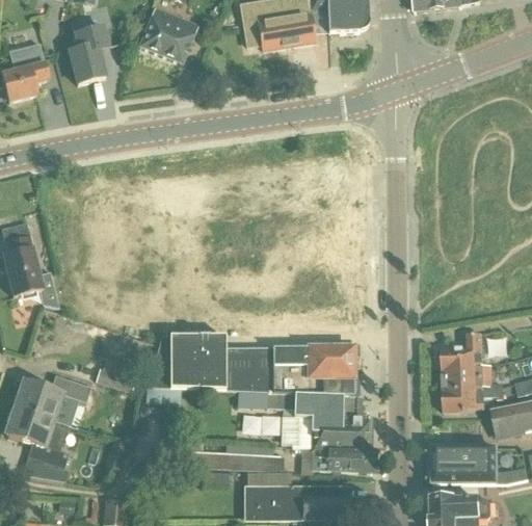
[(268,0),(241,4),(244,25),(247,49),(263,46),(264,50),(315,42),(314,34),(311,15),(311,9),(310,0),(268,0)]
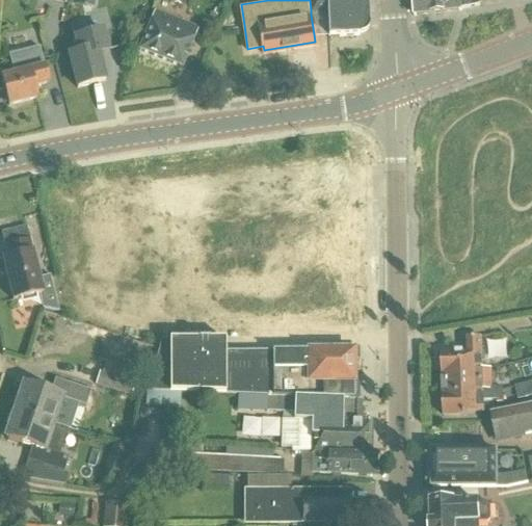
[(310,0),(311,9),(328,9),(329,33),(361,31),(361,28),(367,21),(370,21),(369,0),(310,0)]
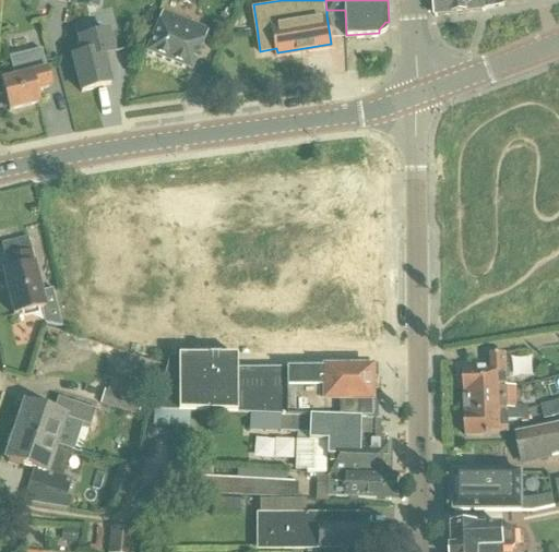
[(436,0),(437,12),(486,7),(486,3),(504,1),(504,0),(436,0)]
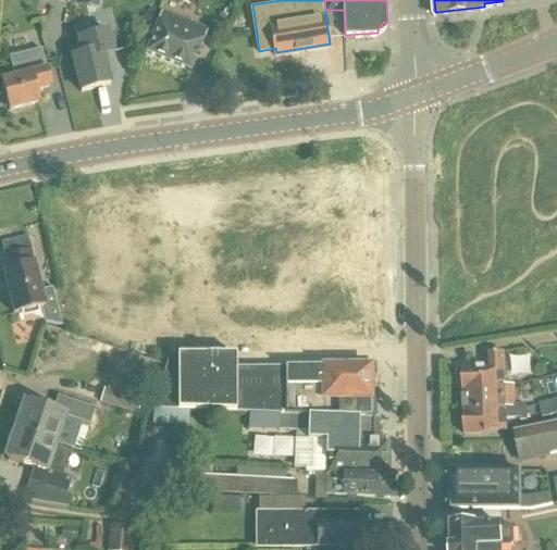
[(163,8),(147,48),(169,58),(190,66),(208,25),(186,16),(163,8)]
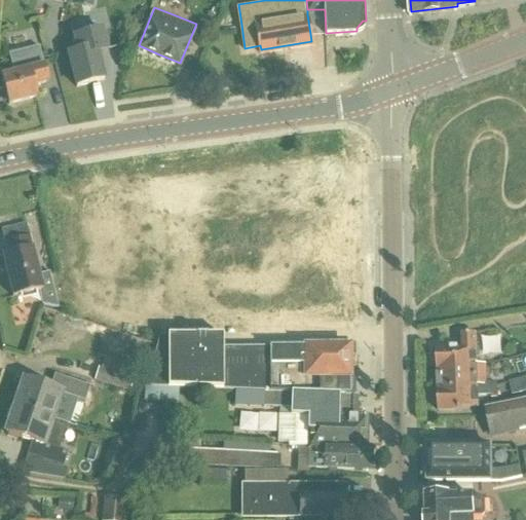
[(78,46),(69,48),(77,82),(104,75),(97,48),(108,46),(102,25),(75,32),(78,46)]
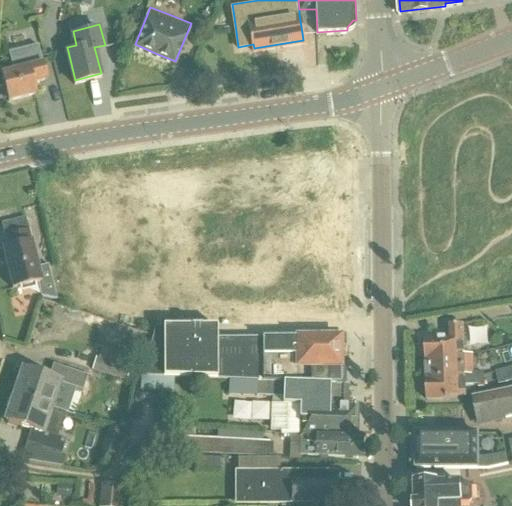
[(13,67),(1,70),(8,97),(36,90),(33,80),(47,77),(43,60),(43,61),(39,45),(38,41),(9,48),(13,67)]
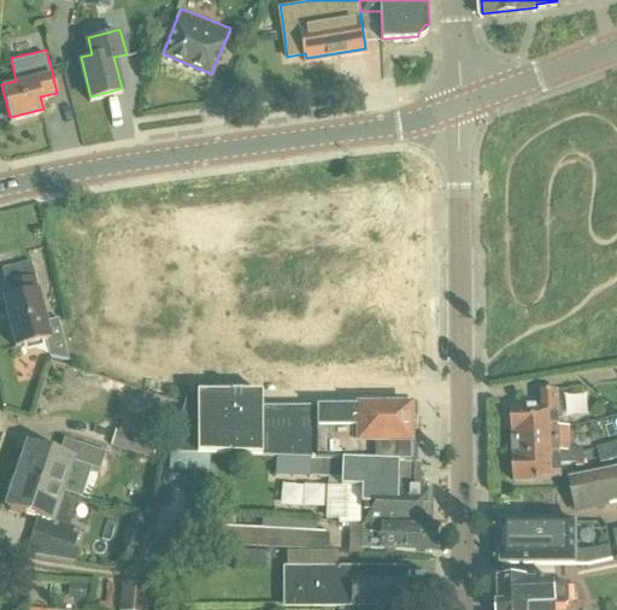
[(351,226),(335,226),(336,239),(351,239),(351,226)]
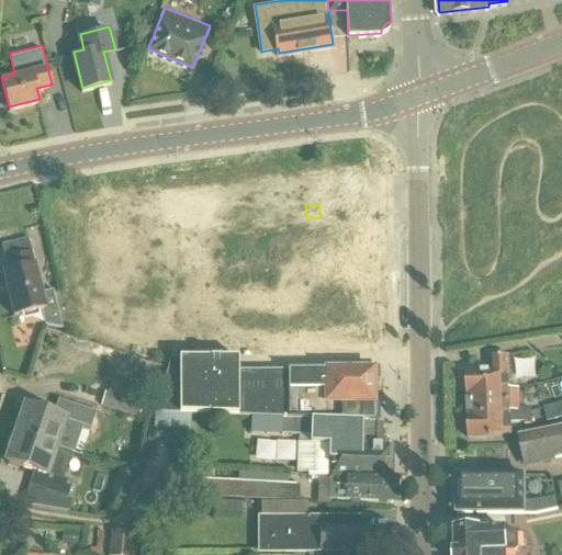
[(319,228),(319,217),(306,217),(306,228),(319,228)]
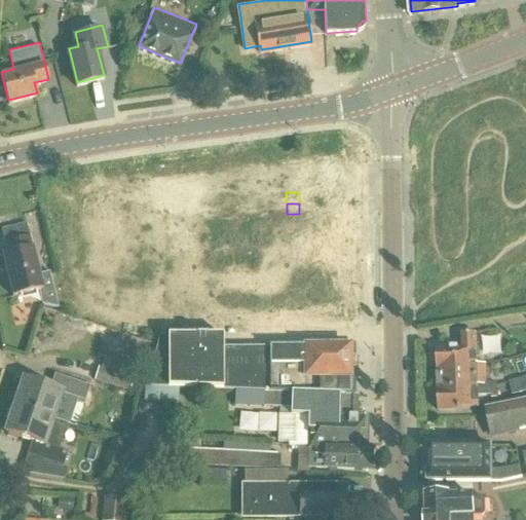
[(26,219),(1,225),(8,252),(5,253),(15,293),(38,287),(42,300),(59,304),(49,268),(39,270),(26,219)]
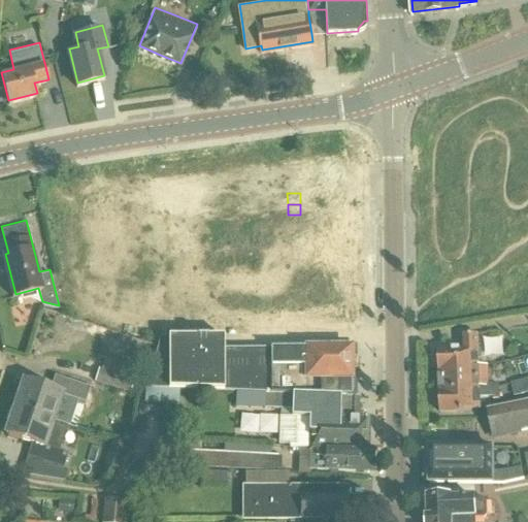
[(314,253),(358,253),(358,228),(312,228),(314,253)]
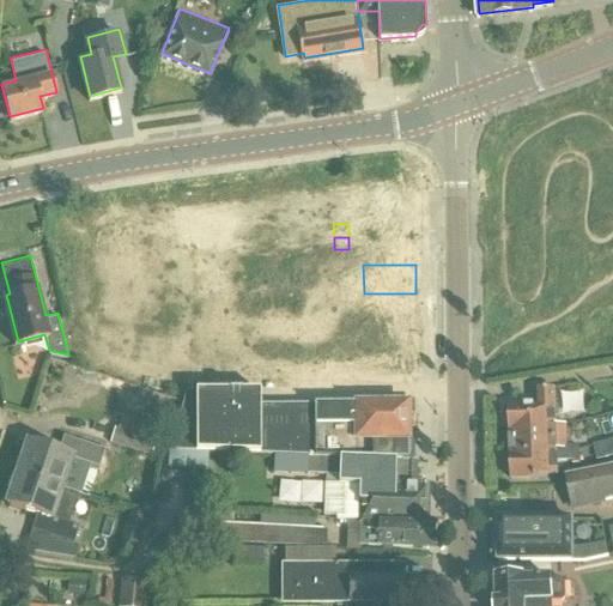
[(334,294),(349,294),(349,282),(334,282),(334,294)]
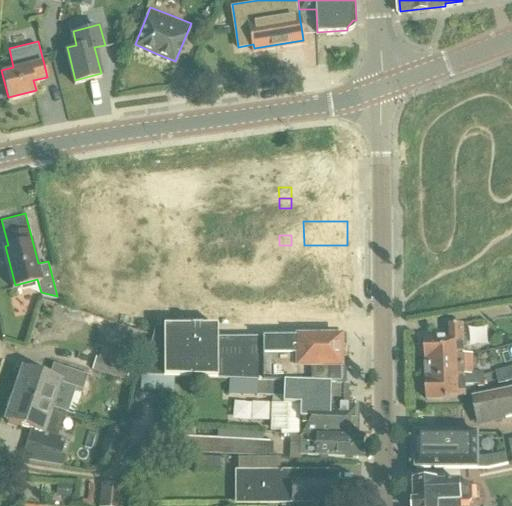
[(217,252),(228,252),(228,241),(217,241),(217,252)]
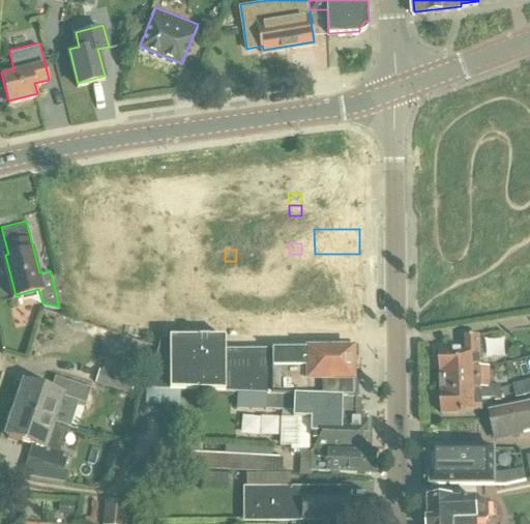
[(247,250),(236,250),(236,261),(247,261),(247,250)]
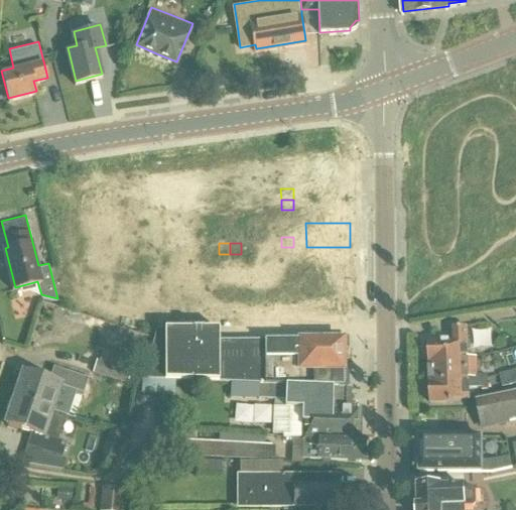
[(205,244),(194,245),(194,256),(205,255),(205,244)]
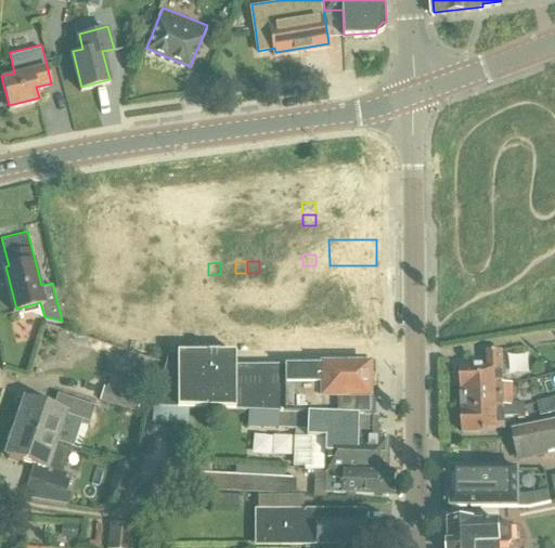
[(315,277),(315,265),(302,265),(302,277),(315,277)]
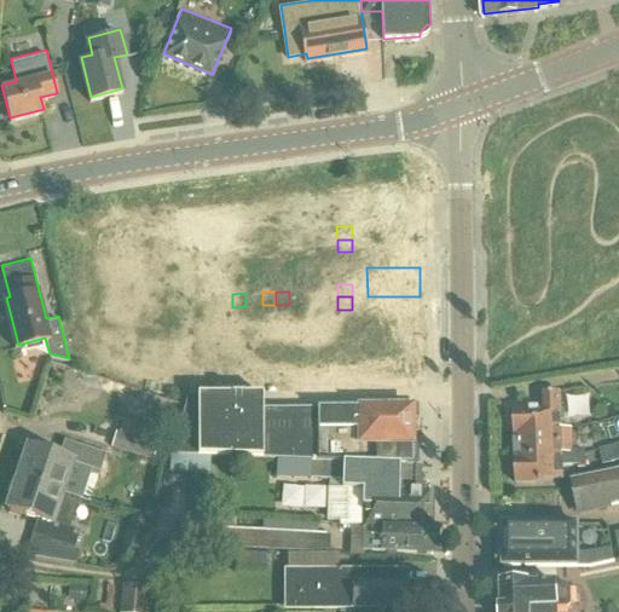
[(169,299),(171,312),(184,311),(183,298),(169,299)]
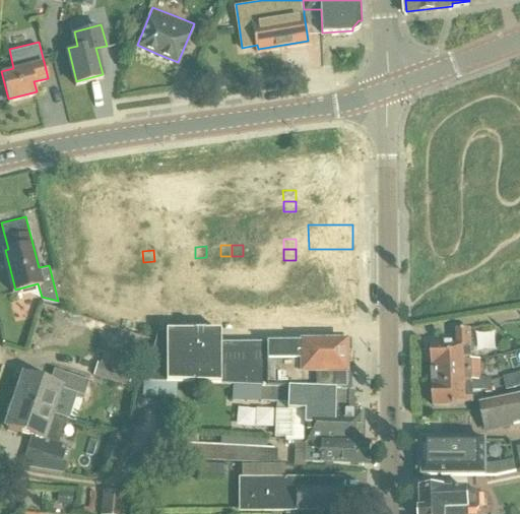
[(142,251),(131,252),(132,263),(143,262),(142,251)]
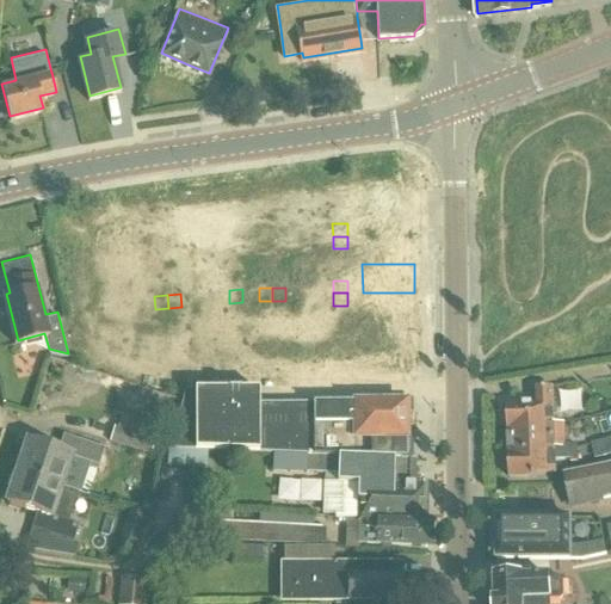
[(123,301),(109,302),(111,316),(124,315),(123,301)]
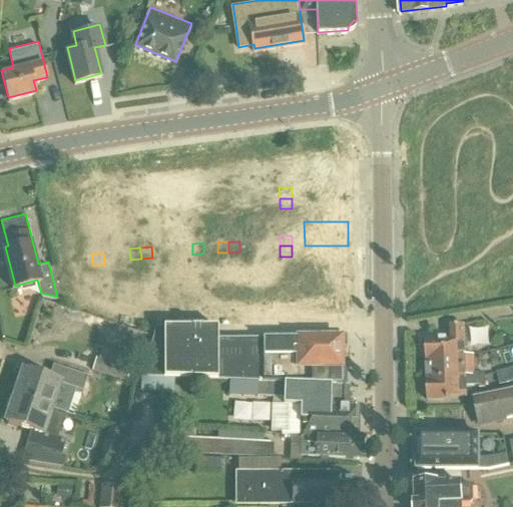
[(93,266),(91,254),(80,256),(82,268),(93,266)]
